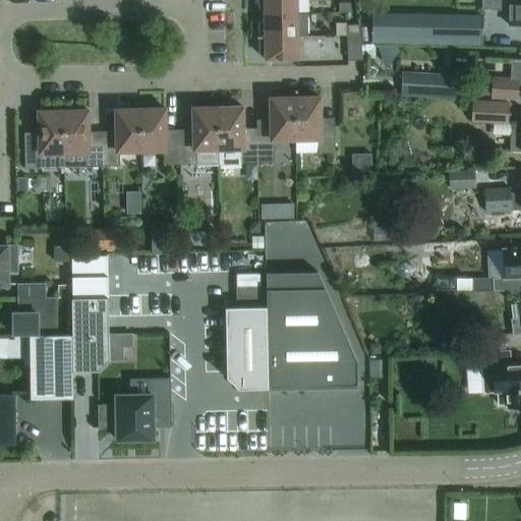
[(263,14),(296,13),(296,0),(256,0),(257,8),(258,8),(258,7),(263,7),(263,14)]
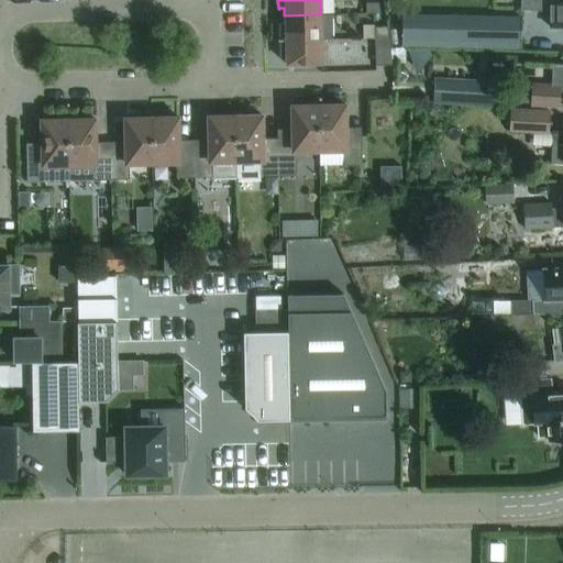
[(562,0),(520,0),(520,9),(526,9),(548,10),(550,10),(549,26),(562,26),(562,0)]
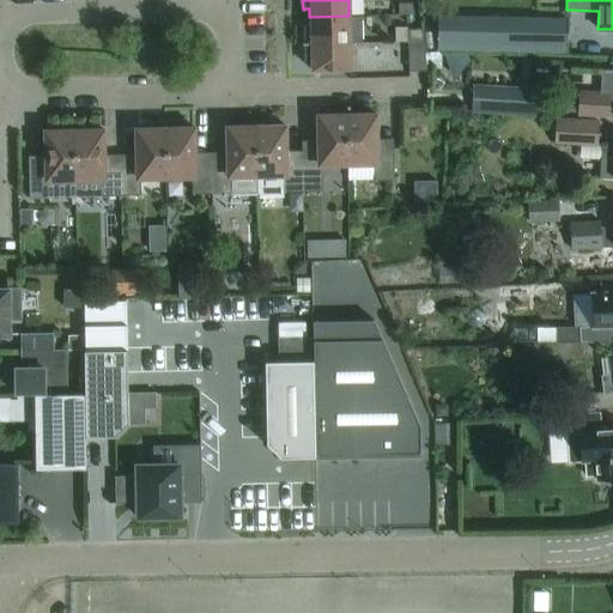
[(398,14),(413,13),(412,2),(398,2),(398,14)]
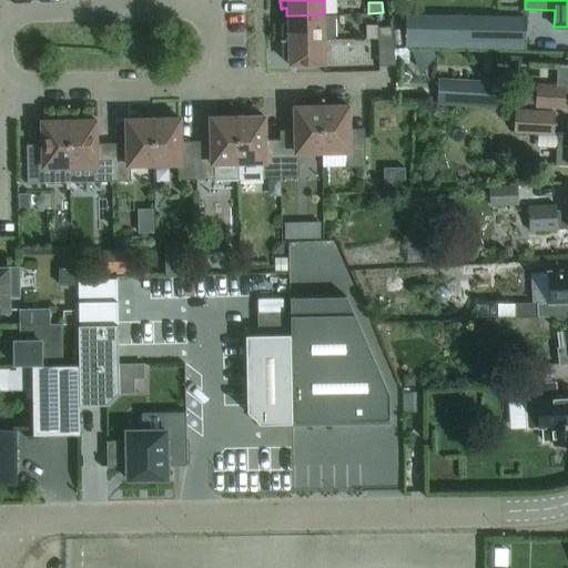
[(281,23),(281,40),(324,39),(335,39),(335,14),(323,14),(286,16),(287,23),(282,24),(282,23),(281,23)]
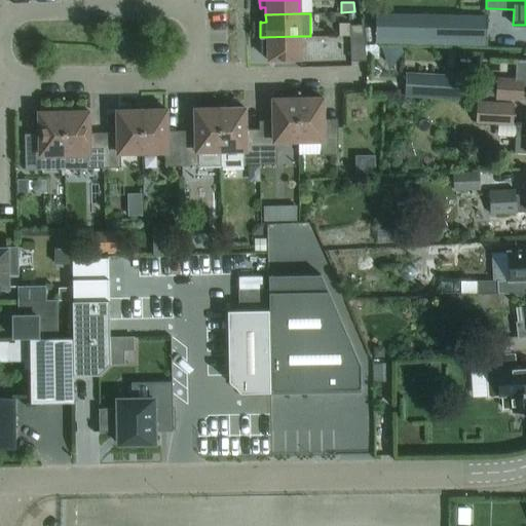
[(484,44),(484,16),(374,14),(373,42),(484,44)]
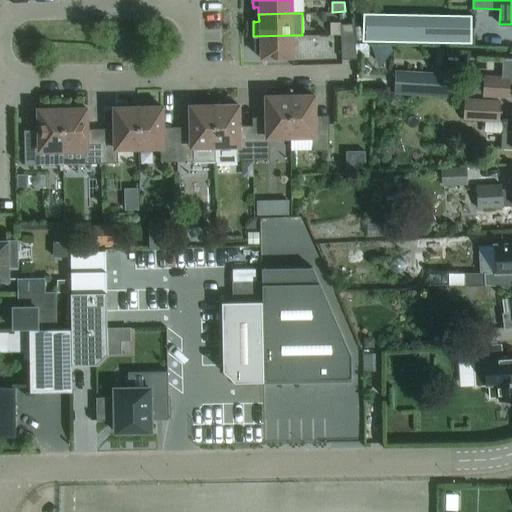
[(340,34),(353,34),(352,23),(340,24),(340,34)]
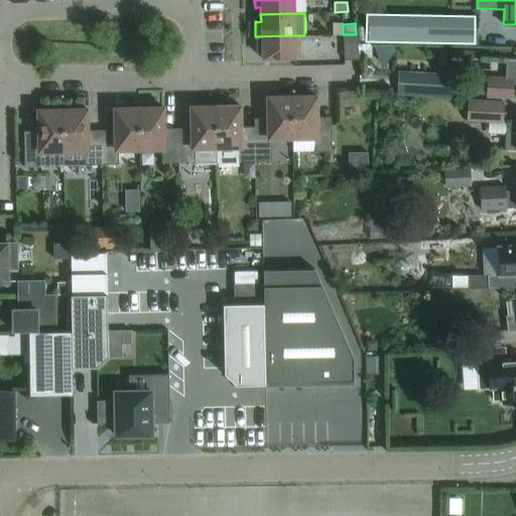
[(312,28),(311,46),(342,47),(343,29),(312,28)]
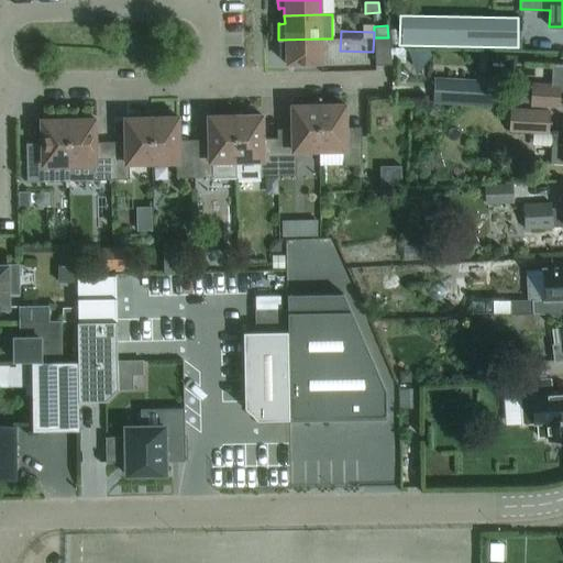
[(392,65),(389,48),(388,37),(374,37),(375,65),(392,65)]
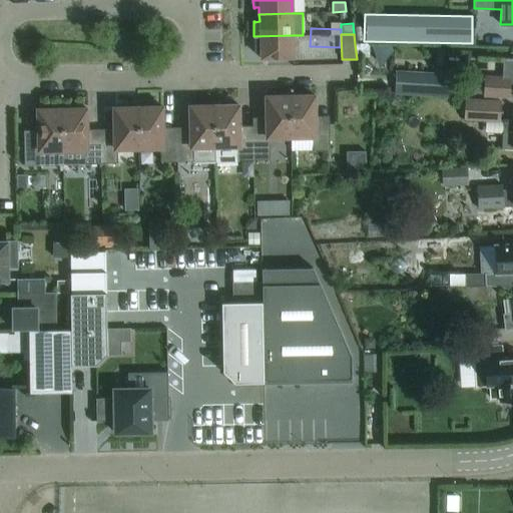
[(293,35),(253,36),(254,51),(255,51),(255,50),(260,50),(260,58),(293,57),(293,35)]
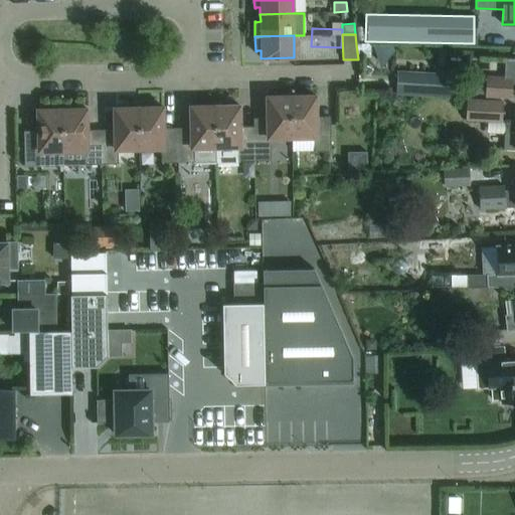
[(514,58),(505,57),(504,76),(487,75),(486,77),(475,76),(474,94),(485,95),(485,98),(514,100),(514,58)]
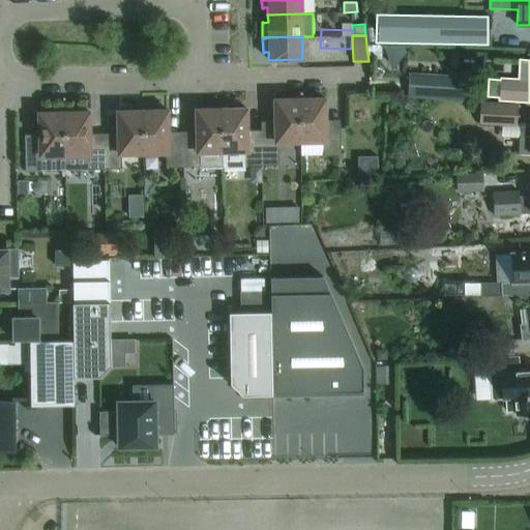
[(472,77),(408,72),(406,97),(470,101),(472,77)]
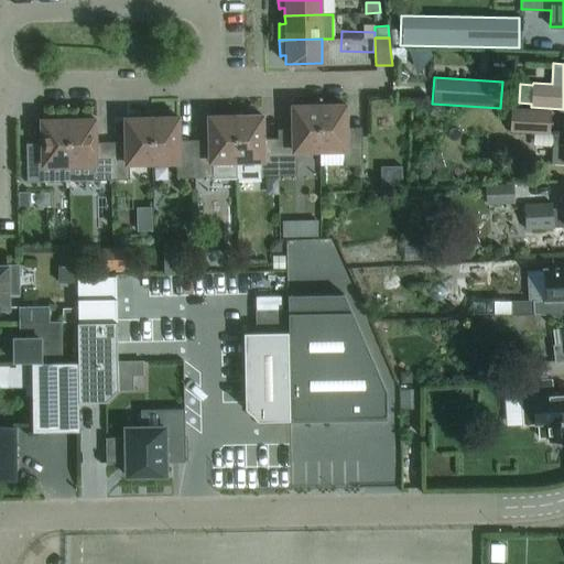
[(318,106),(320,150),(343,150),(344,165),(361,165),(361,136),(345,136),(345,107),(346,107),(346,105),(318,106)]
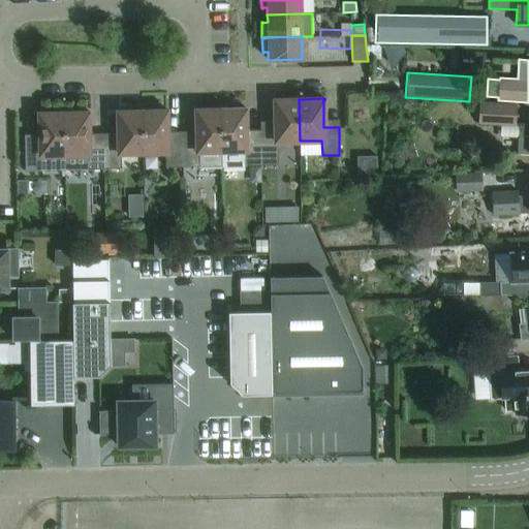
[(277,141),(300,141),(299,99),(272,99),(272,101),(274,101),(275,136),(260,136),(260,165),(278,164),(277,141)]
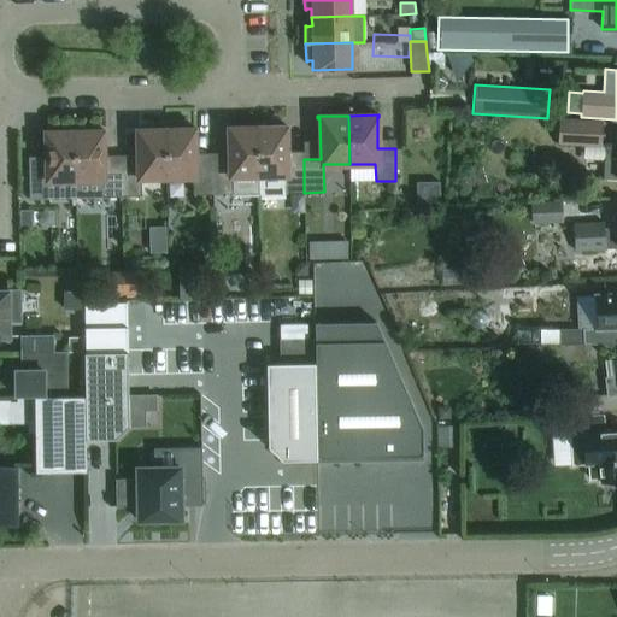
[(598,150),(599,123),(554,122),(553,148),(598,150)]
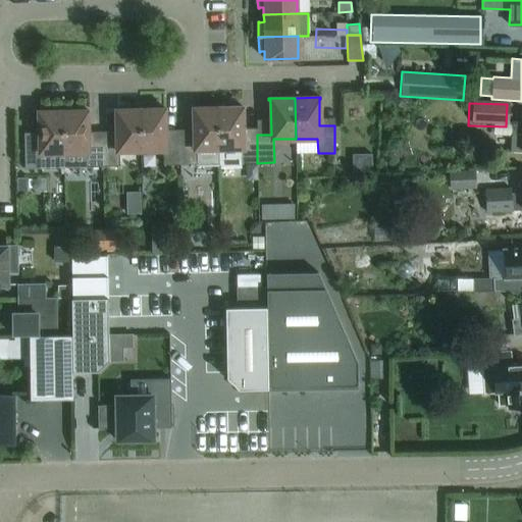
[(194,137),(179,137),(179,164),(219,164),(219,149),(218,149),(217,107),(192,108),(192,109),(193,109),(194,137)]
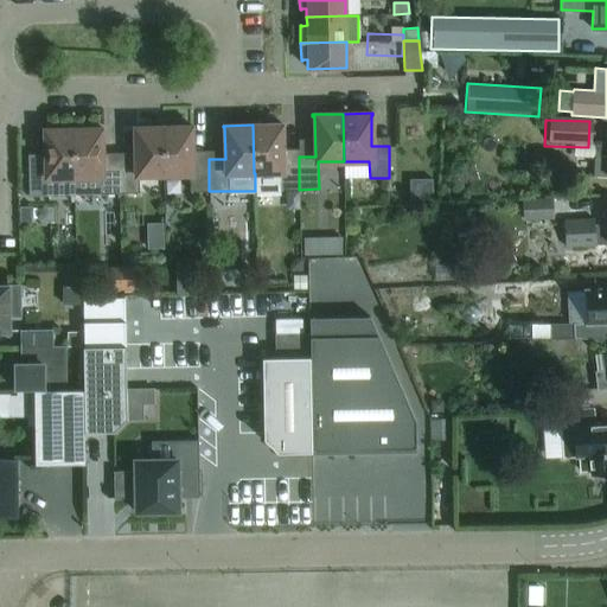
[(299,190),(299,157),(282,158),(281,126),(282,126),(282,125),(253,125),(254,173),(255,173),(255,191),(255,192),(280,192),(280,190),(299,190)]
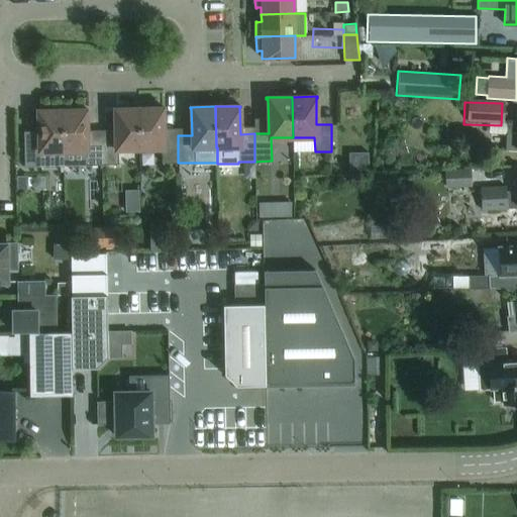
[(178,163),(178,135),(164,135),(163,109),(164,109),(164,107),(138,108),(139,148),(162,148),(162,164),(178,163)]
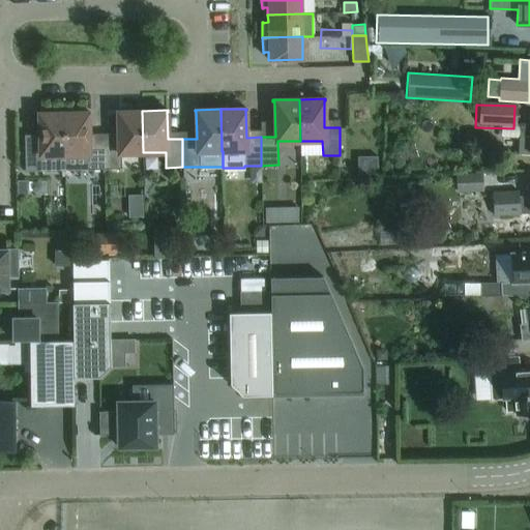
[(121,153),(143,152),(142,111),(116,112),(116,113),(117,113),(118,140),(104,141),(104,169),(121,168),(121,153)]
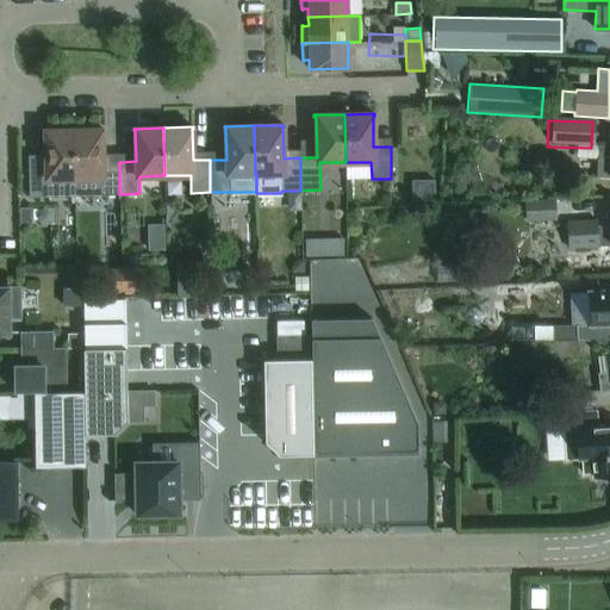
[(119,194),(119,162),(103,162),(101,130),(104,130),(104,129),(73,130),(75,195),(119,194)]
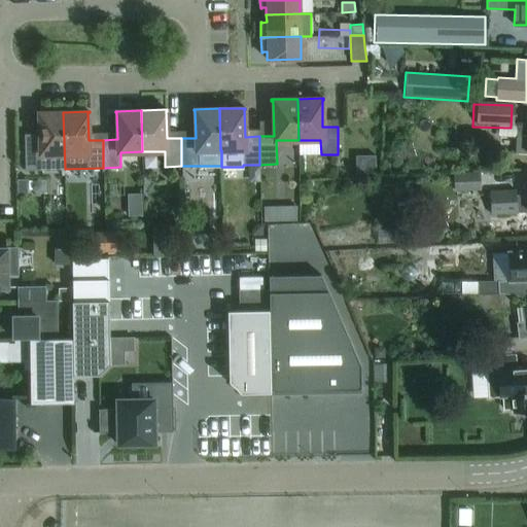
[(25,169),(65,169),(63,112),(37,112),(37,113),(38,114),(39,141),(24,141),(25,169)]
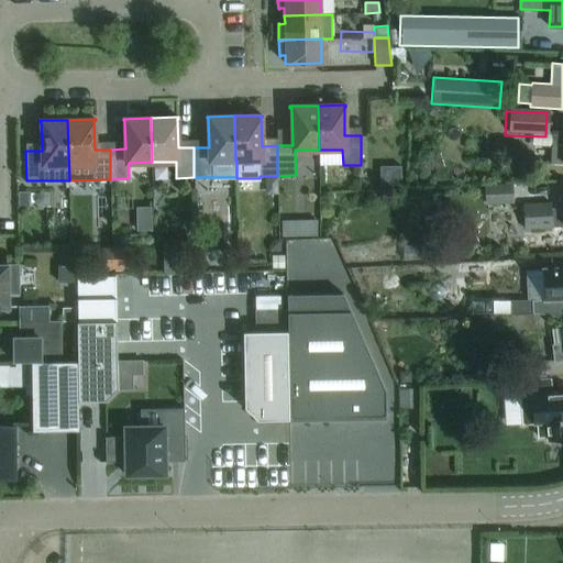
[(562,163),(562,130),(552,130),(549,163),(562,163)]
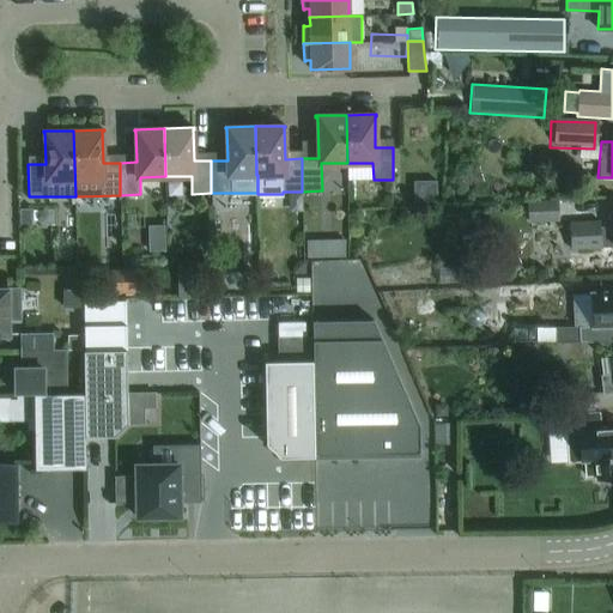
[(479,165),(460,171),(465,186),(484,181),(479,165)]
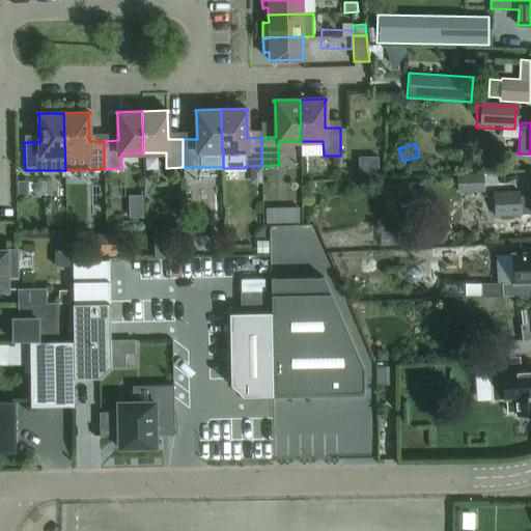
[(482,174),(456,175),(456,192),(482,191),(482,174)]
